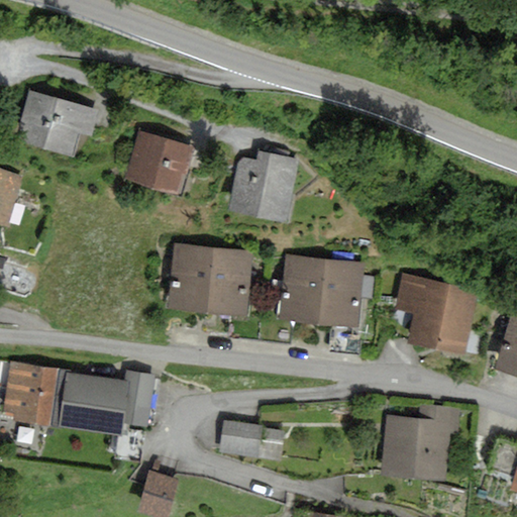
[(101,111),(29,91),(15,141),(73,158),(80,135),(94,138),(101,111)]
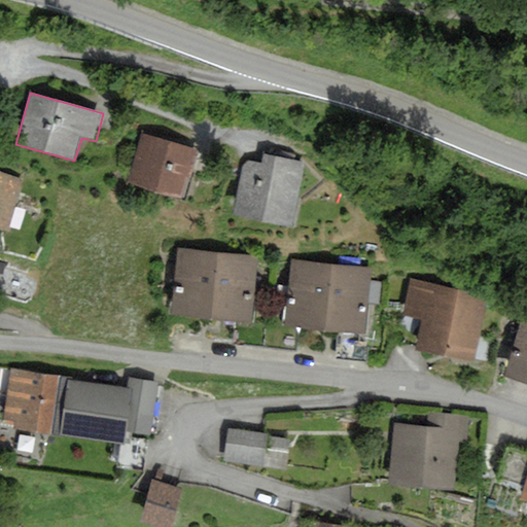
[(197,150),(144,135),(129,186),(181,203),(197,150)]
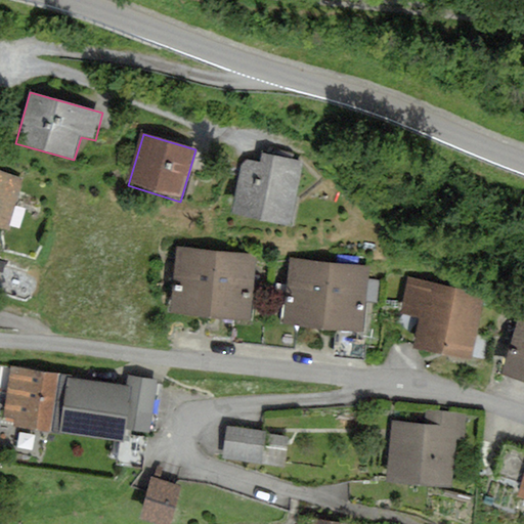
[(305,162),(262,155),(261,163),(248,161),(241,165),(231,216),(293,227),(305,162)]
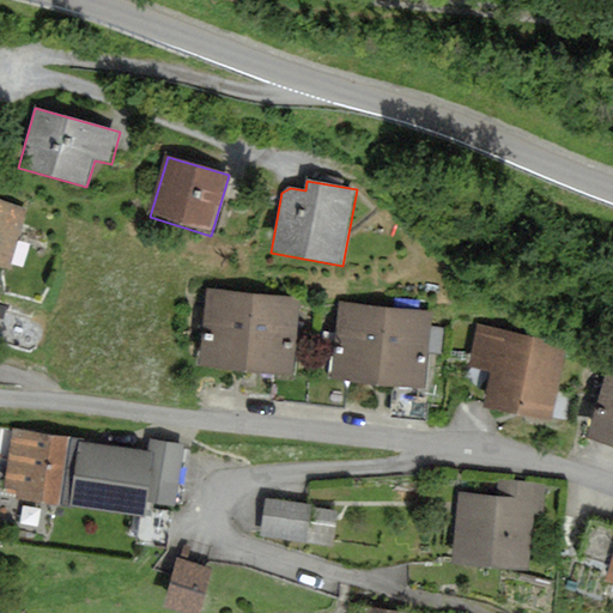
[(31,208),(0,199),(0,267),(12,272),(31,208)]
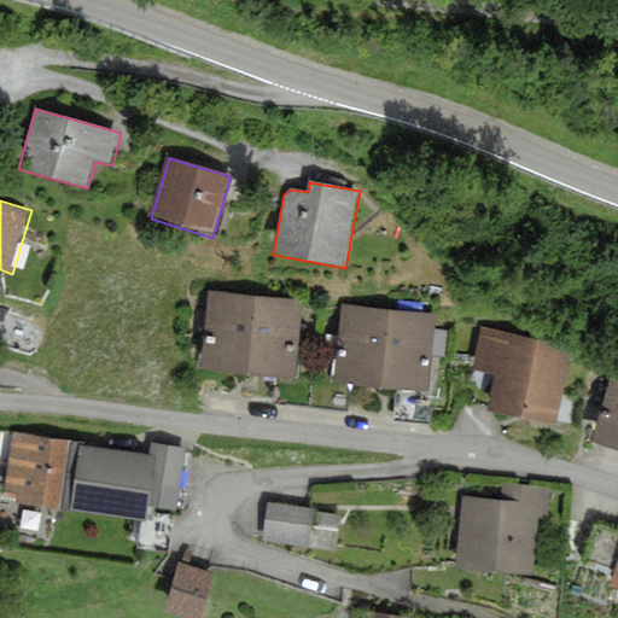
[(307,302),(208,291),(199,371),(298,382),(307,302)]
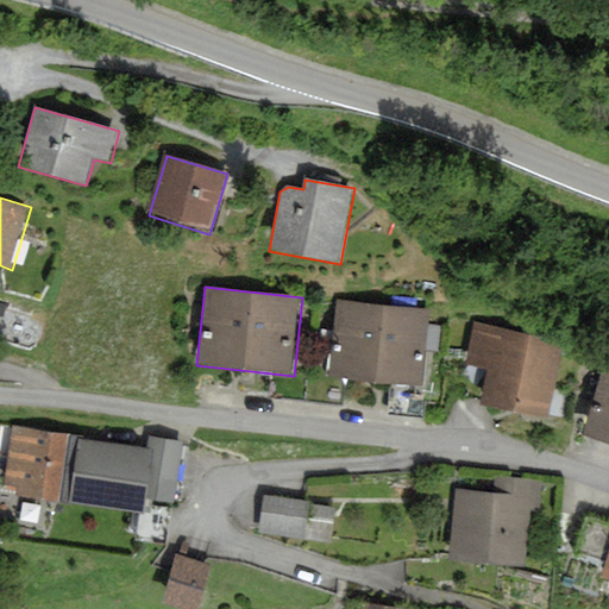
[(431,313),(338,302),(328,378),(421,389),(431,313)]
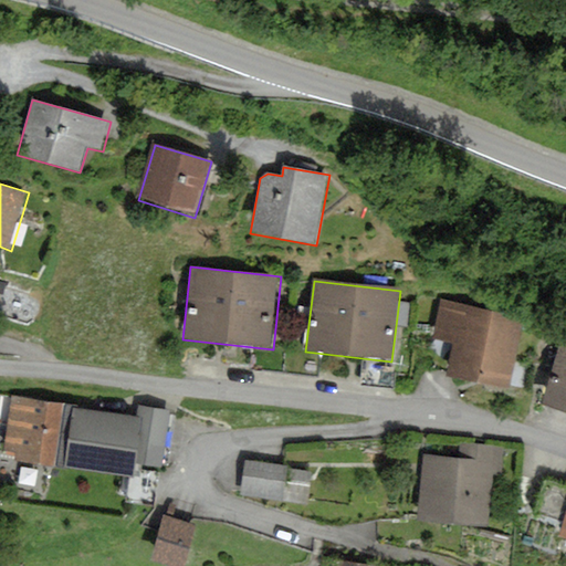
[(525,320),(443,302),(435,341),(454,345),(447,377),(510,390),(525,320)]
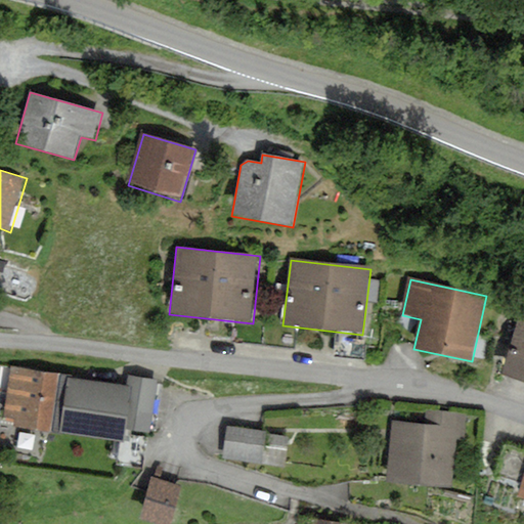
[(523,313),(522,313),(503,379),(523,384),(523,313)]
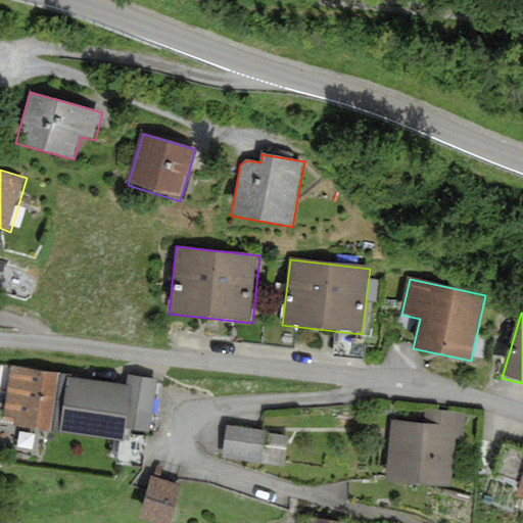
[(68,372),(11,365),(4,419),(61,426),(68,372)]
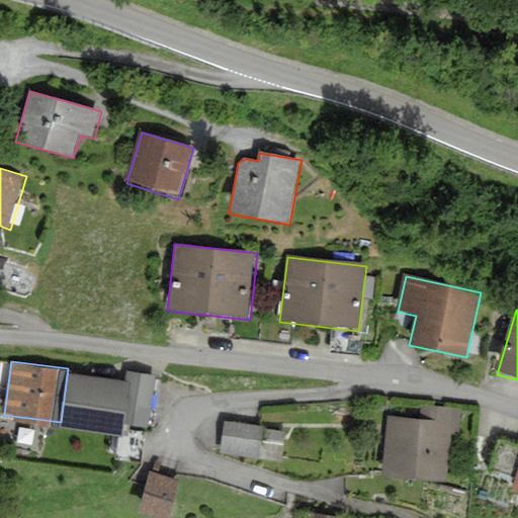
[(128,377),(68,368),(61,422),(121,428),(124,408),(128,377)]
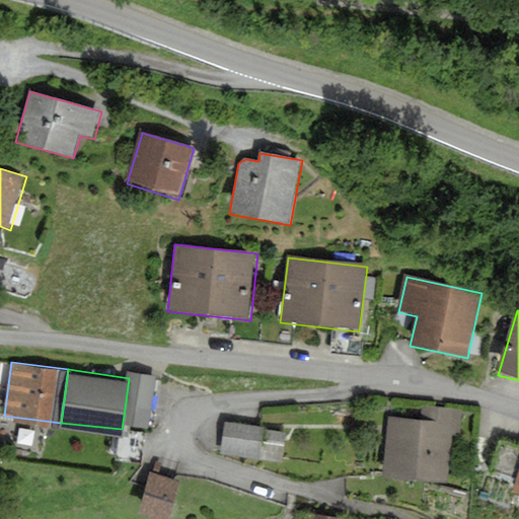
[(156,374),(128,370),(129,378),(125,409),(151,412),(156,374)]
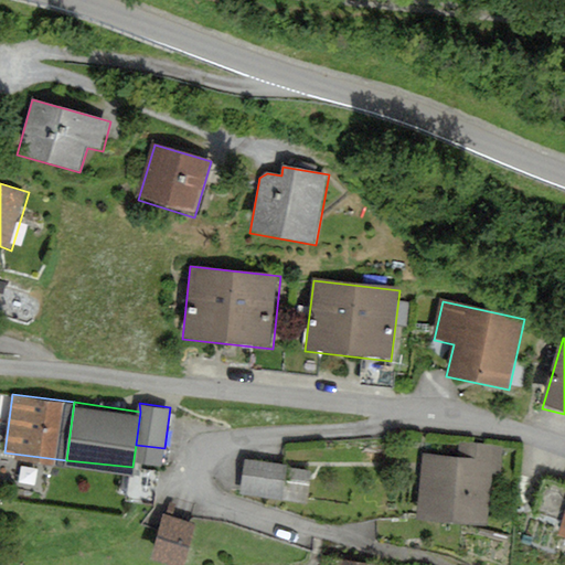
[(445,449),(420,447),(413,515),(487,523),(492,469),(501,470),(504,446),(459,441),(458,450),(445,449)]
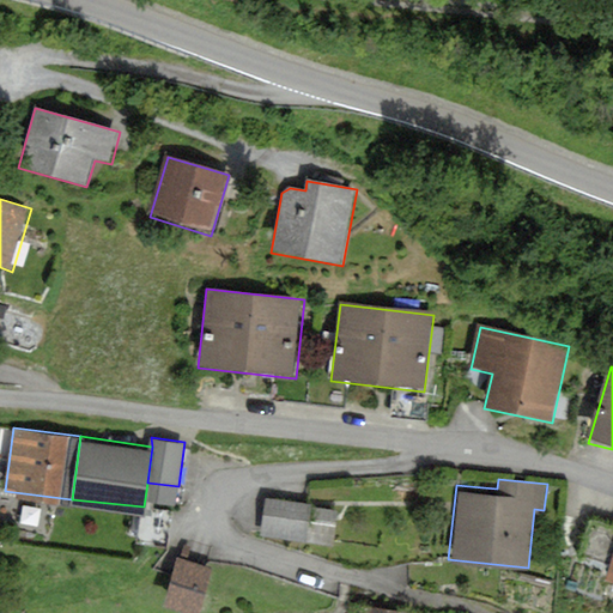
[(340,505),(265,496),(260,533),(334,544),(340,505)]
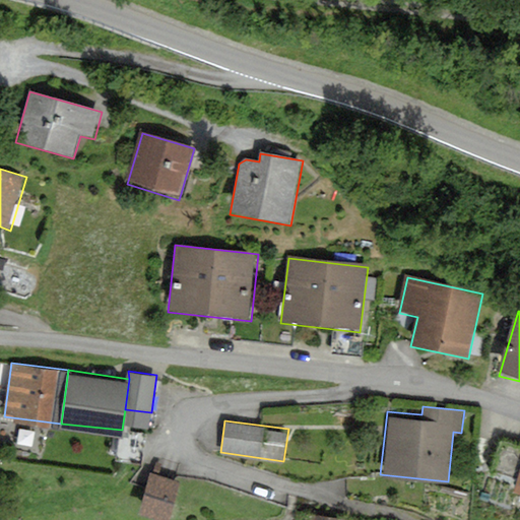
[(519,443),(500,438),(490,468),(516,476),(514,483),(519,484),(519,443)]
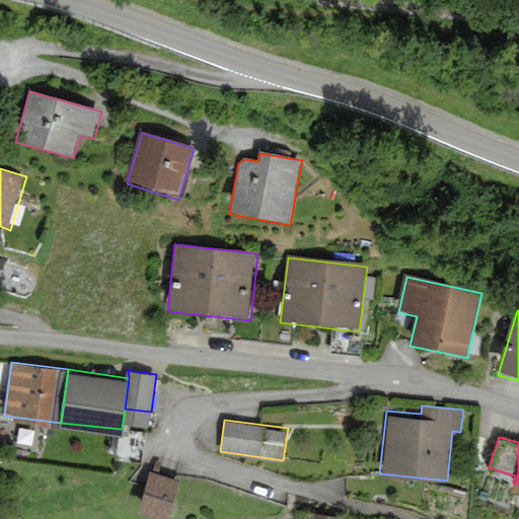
[(179,477),(150,469),(139,508),(168,516),(179,477)]
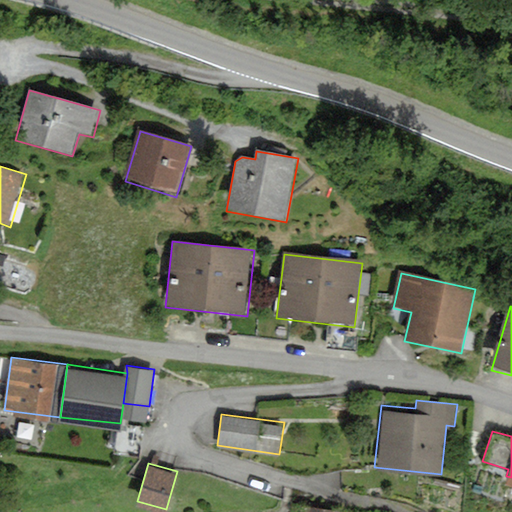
[(347,511),(348,511),(302,502),(299,511),(347,511)]
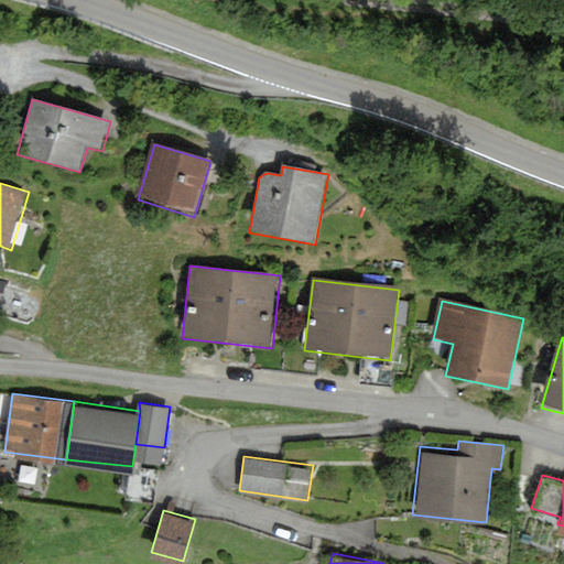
All buildings are outlined.
